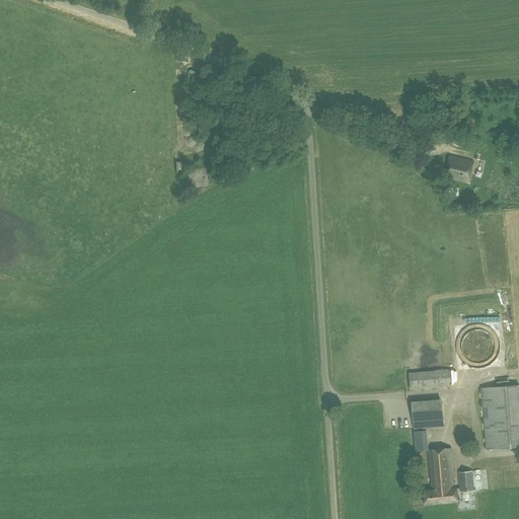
[(439,119),(442,102),(433,101),(430,117),(439,119)]
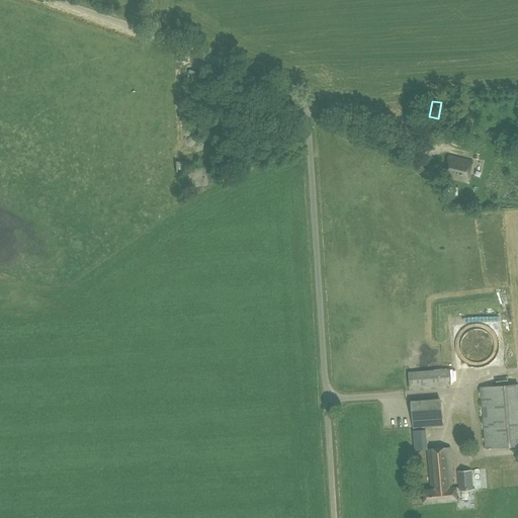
[(467,182),(472,161),(448,156),(444,176),(467,182)]
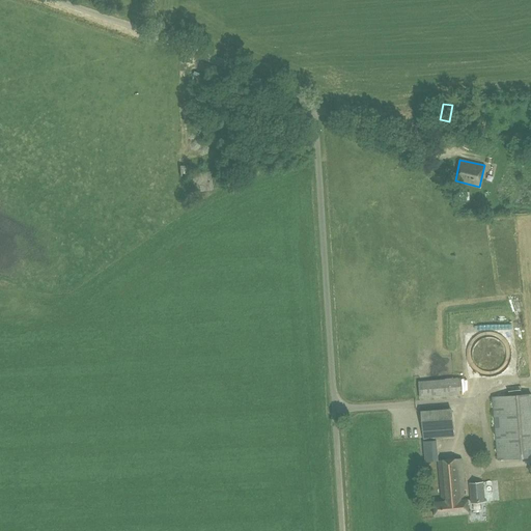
[(421,397),(463,394),(460,378),(419,381),(421,397)]
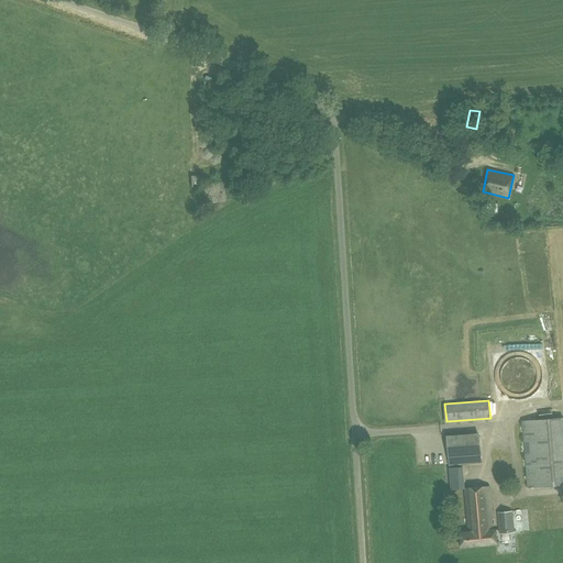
[(562,484),(562,417),(522,421),(528,487),(562,484)]
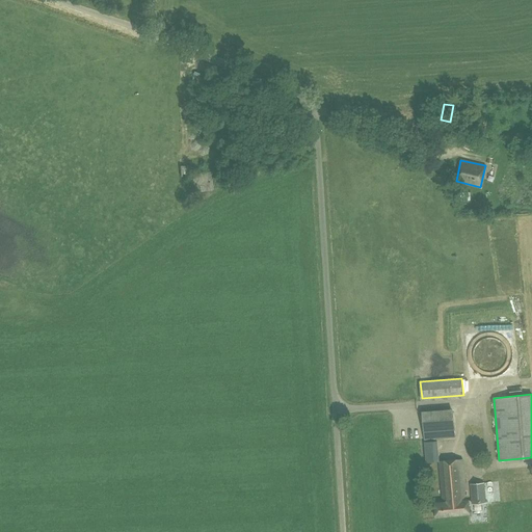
[(424,437),(456,435),(453,408),(422,411),(424,437)]
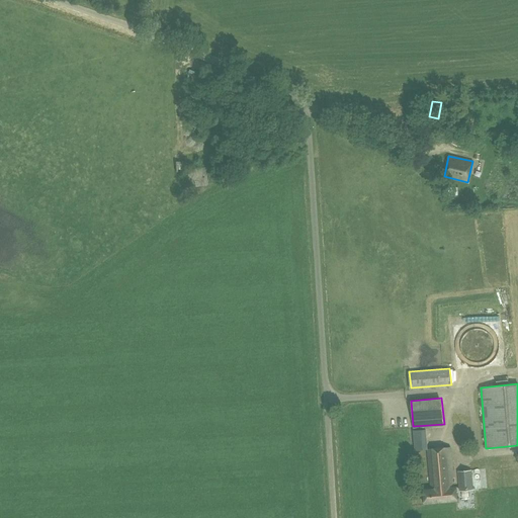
[(457,500),(456,487),(454,487),(450,447),(427,449),(431,489),(424,490),(425,503),(457,500)]
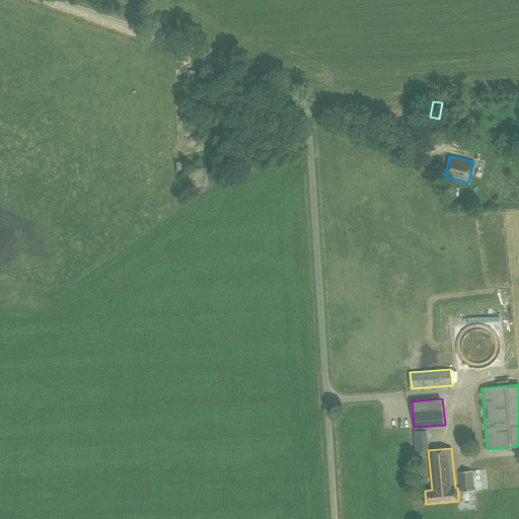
[(474,491),(472,471),(459,472),(460,492),(474,491)]
